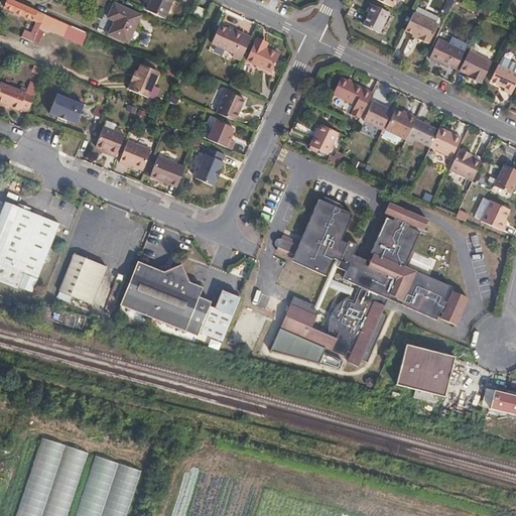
[(29,36),(28,40),(33,42),(38,30),(45,14),(12,0),(6,0),(4,7),(36,21),(29,36)]
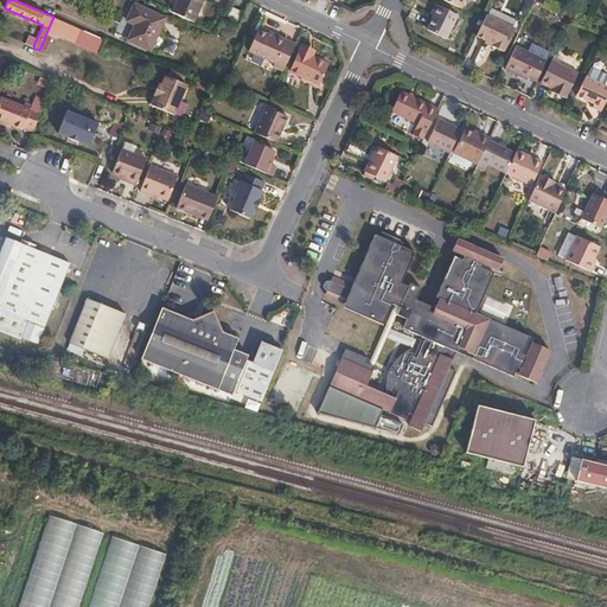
[(179,0),(174,12),(196,23),(205,0),(179,0)]
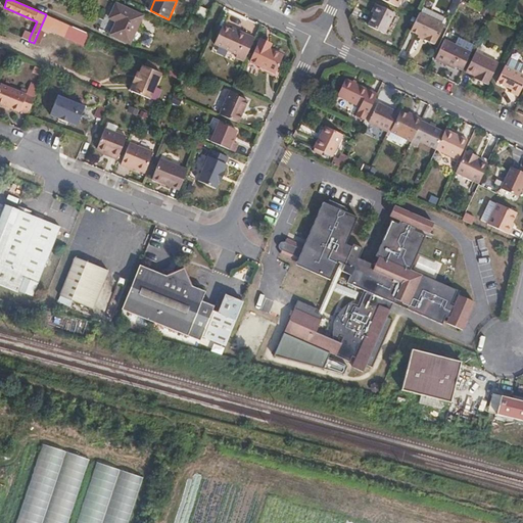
[(424,0),(422,4),(433,9),(437,0),(424,0)]
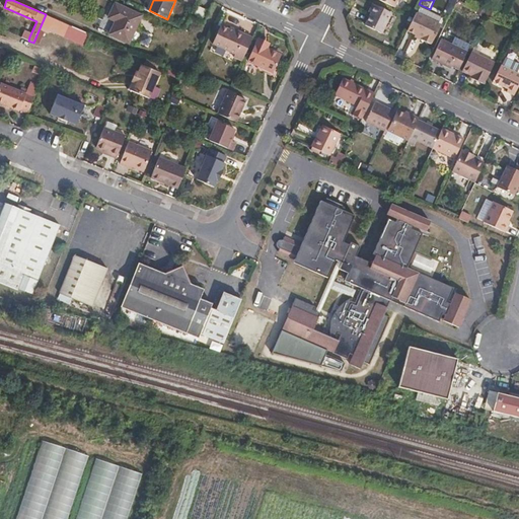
[(114,23),(133,31),(141,14),(115,2),(107,16),(116,20),(114,23)]
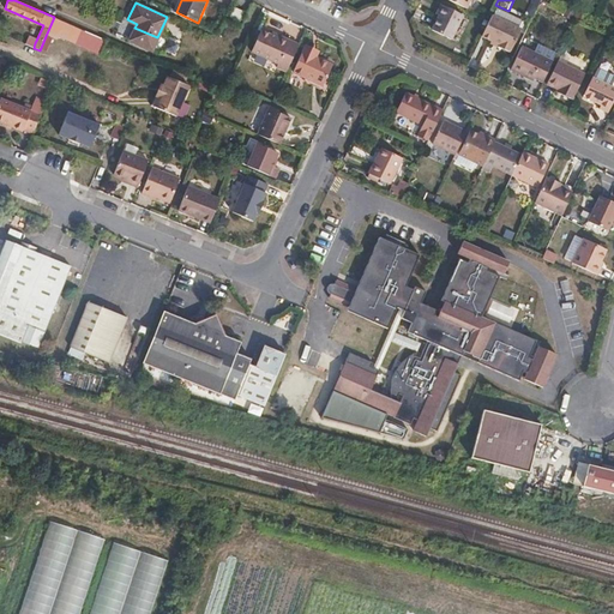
[(463,13),(445,5),(433,29),(451,38),(463,13)]
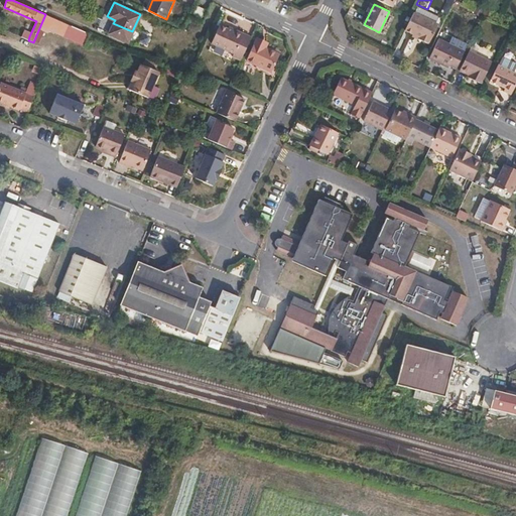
[(207,10),(199,6),(196,13),(204,17),(207,10)]
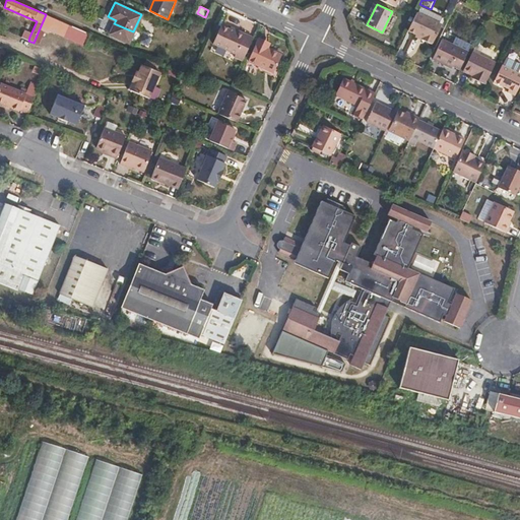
[(361,17),(364,11),(353,7),(351,13),(361,17)]
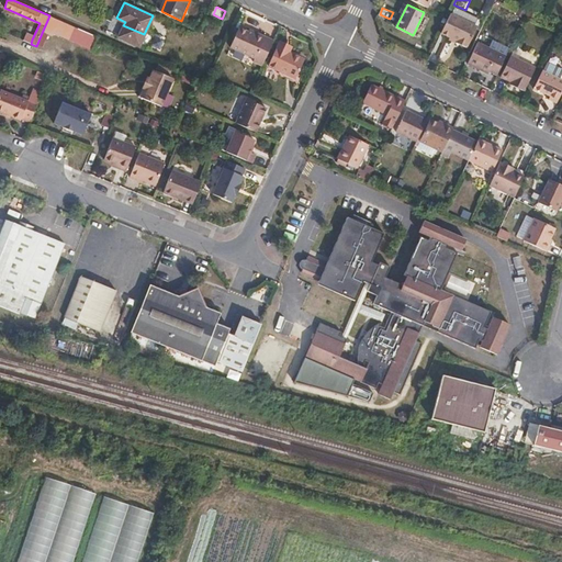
[(475,24),(450,12),(448,17),(441,30),(449,33),(457,37),(456,40),(463,44),(464,42),(467,43),(475,24)]
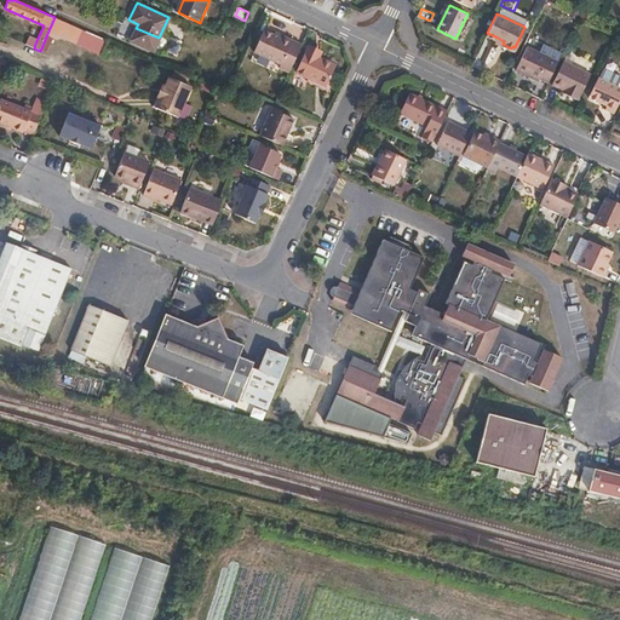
[(57,40),(61,33),(64,22),(55,17),(46,36),(57,40)]
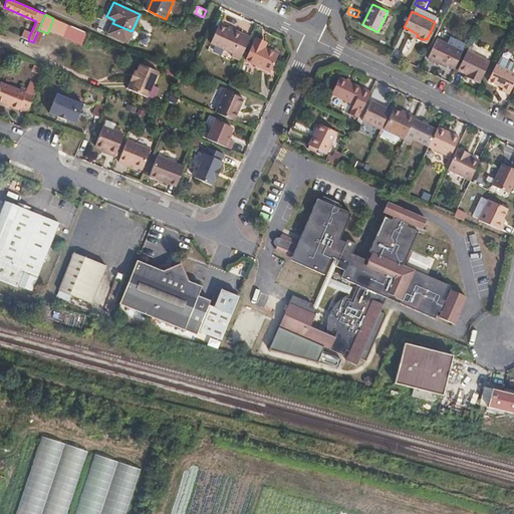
[(50,27),(60,32),(64,22),(53,18),(50,27)]
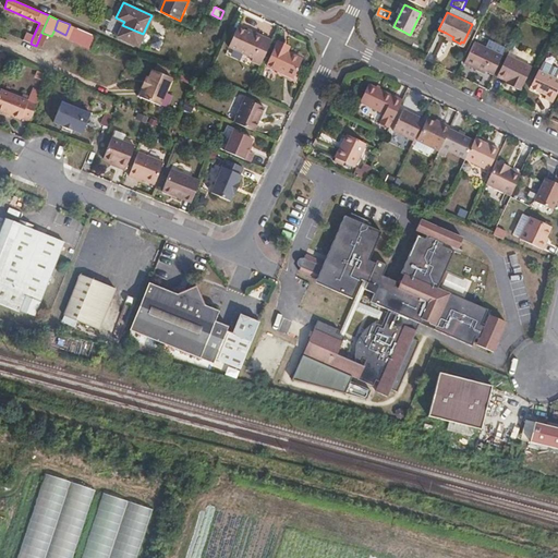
[(92,46),(96,36),(70,24),(65,35),(92,46)]
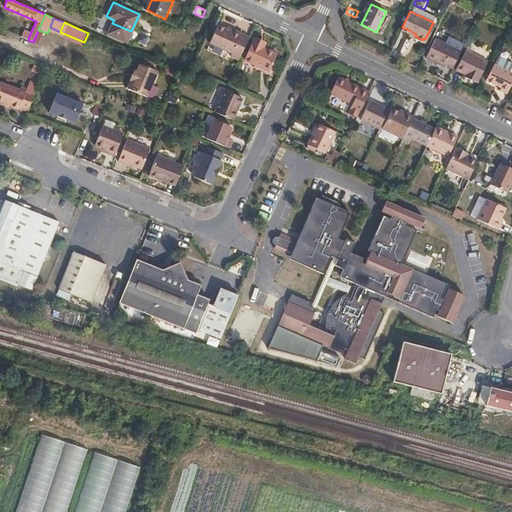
[(127,41),(131,31),(112,23),(108,32),(127,41)]
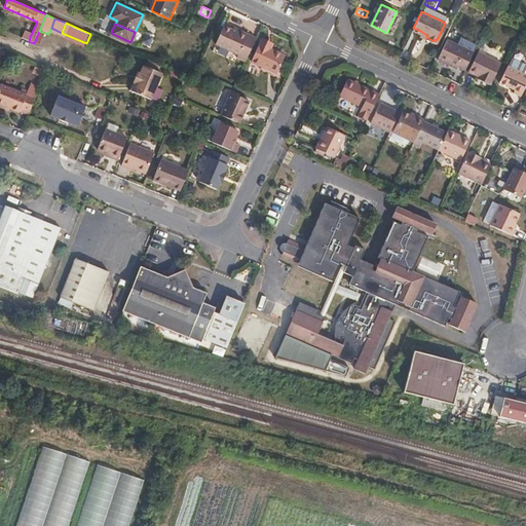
[(246,60),(256,37),(238,29),(237,31),(232,29),(223,25),(215,41),(237,51),(236,55),(246,60)]
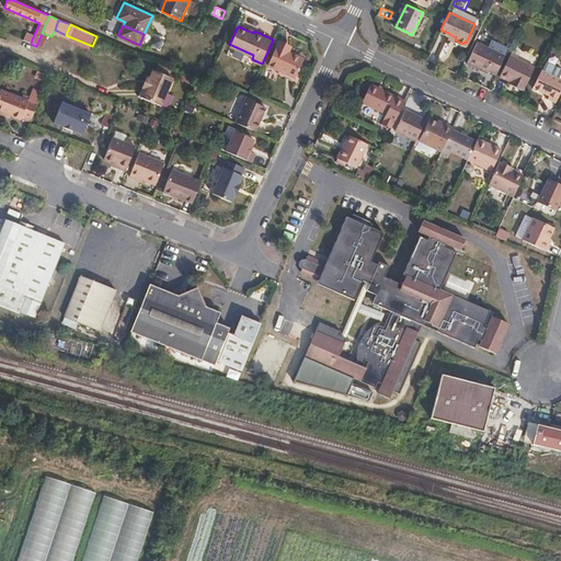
[(149,46),(159,50),(164,38),(155,34),(149,46)]
